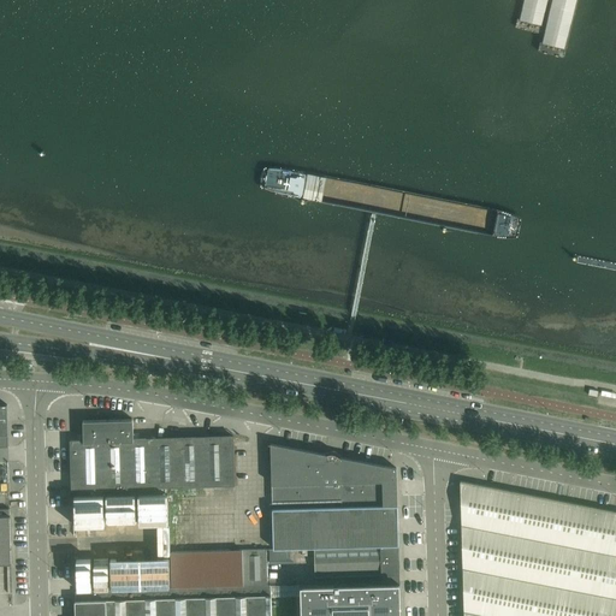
[(235,485),(234,437),(134,439),(134,420),(83,421),(84,442),(71,442),(72,490),(235,485)]
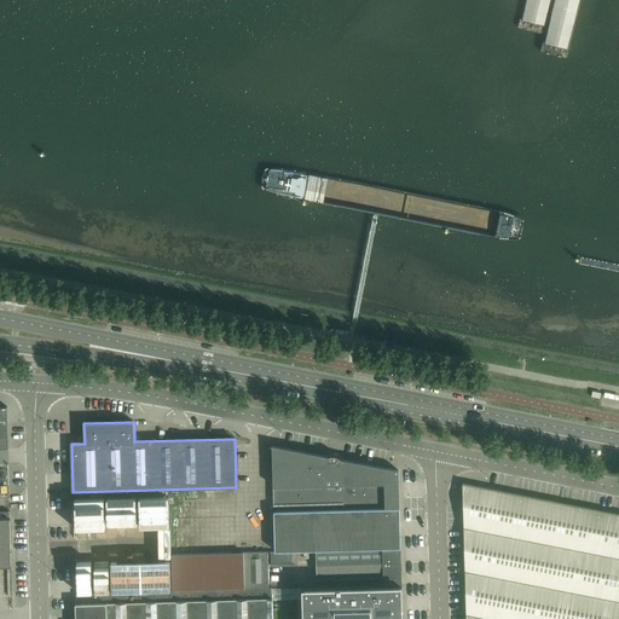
[(328,457),(272,446),(273,507),(343,504),(343,510),(400,508),(399,470),(341,460),(341,462),(329,462),(328,457)]
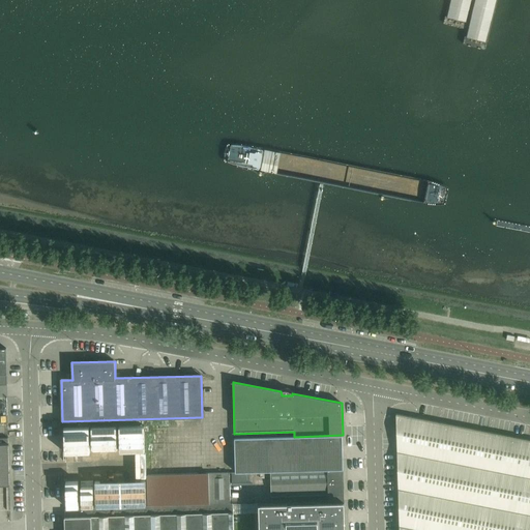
[(529,529),(529,440),(396,414),(400,529),(529,529)]
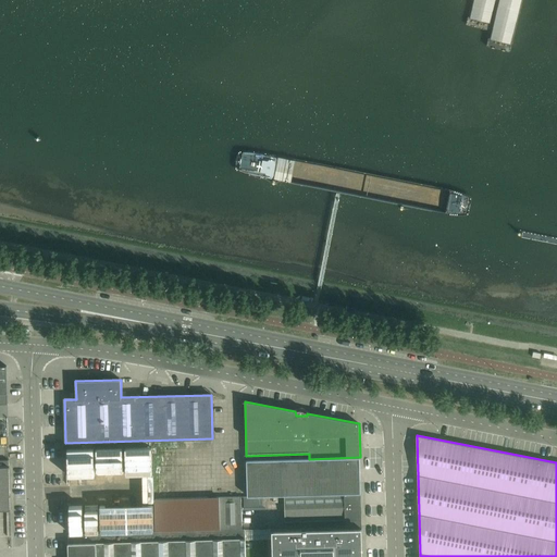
[(310,483),(309,459),(309,454),(246,456),(247,496),(284,496),(291,495),(291,484),(310,483)]
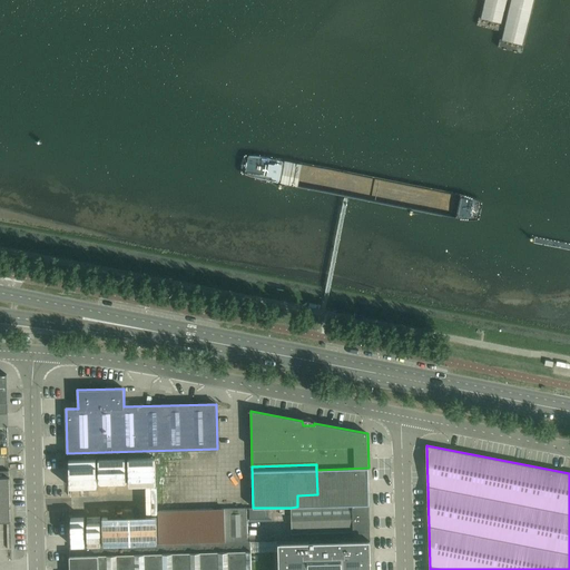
[(369,468),(316,470),(317,494),(325,494),(325,507),(369,504),(369,468)]
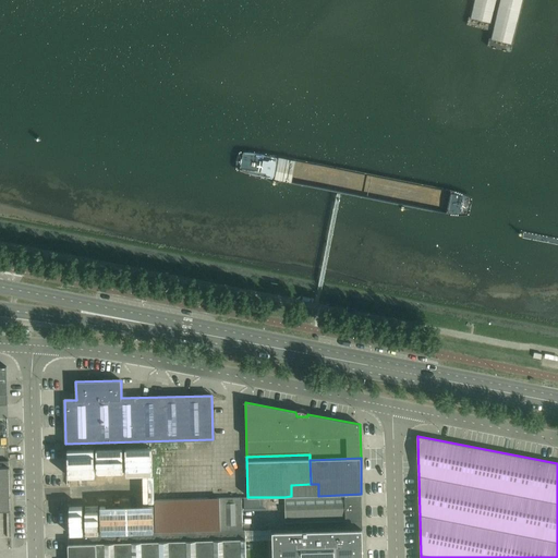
[(0,511),(11,511),(10,468),(9,461),(0,461),(0,511)]
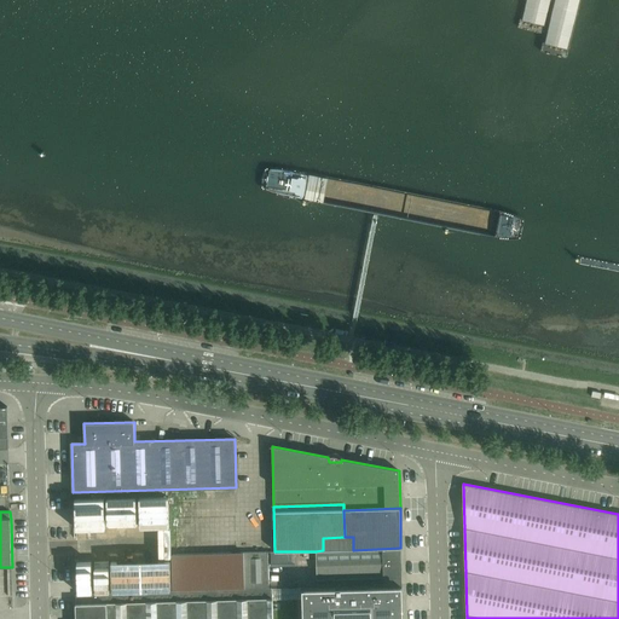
[(323,538),(323,550),(353,550),(353,537),(345,537),(323,538)]
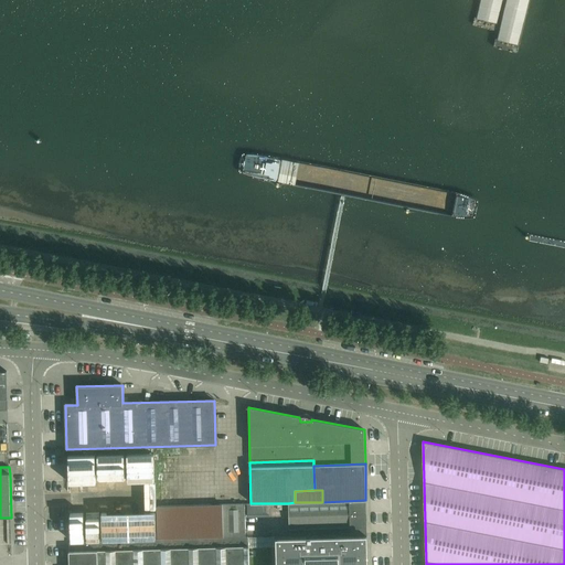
[(322,502),(295,502),(288,503),(289,530),(350,528),(350,534),(366,533),(366,526),(365,500),(322,502)]
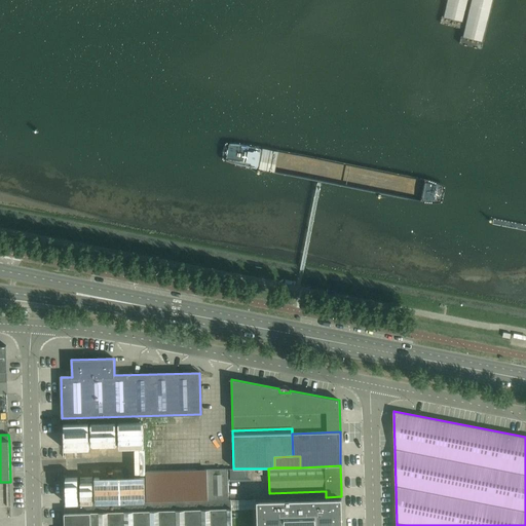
[(207,470),(208,500),(228,500),(227,470),(207,470)]
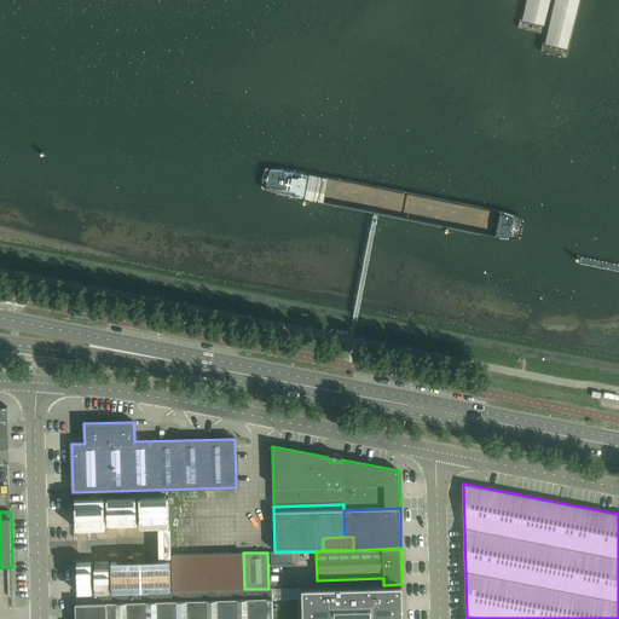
[(403,618),(401,585),(302,589),(302,618),(403,618)]
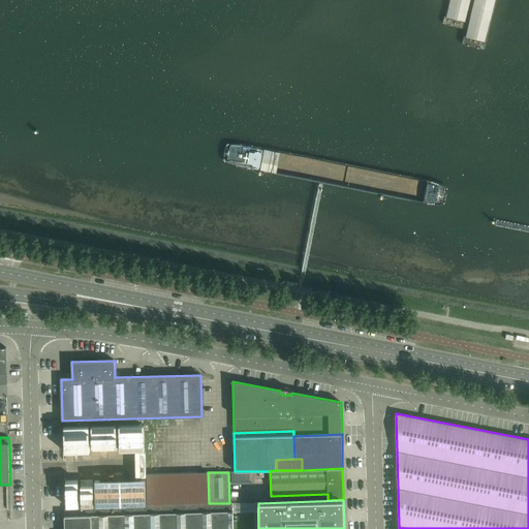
[(209,503),(66,507),(65,507),(65,517),(65,528),(229,528),(229,503),(209,503)]
